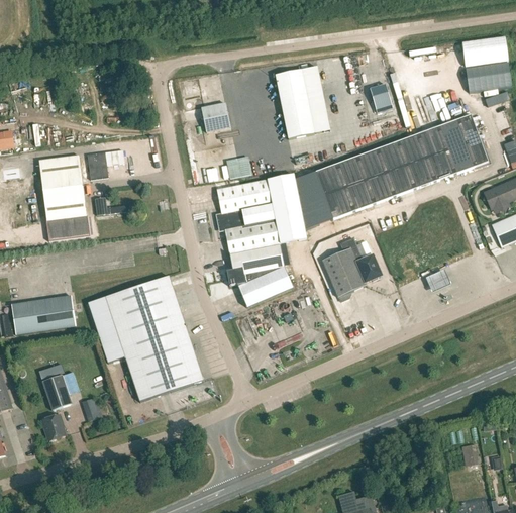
[(466,63),(514,58),(512,33),(449,39),(450,48),(468,46),(469,55),(465,56),(466,63)]
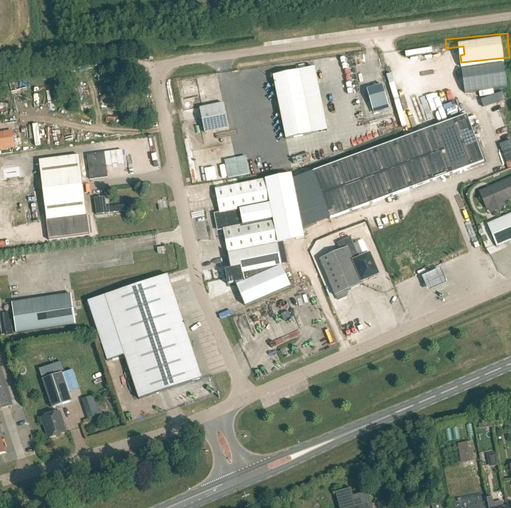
[(219,74),(217,66),(205,69),(207,76),(219,74)]
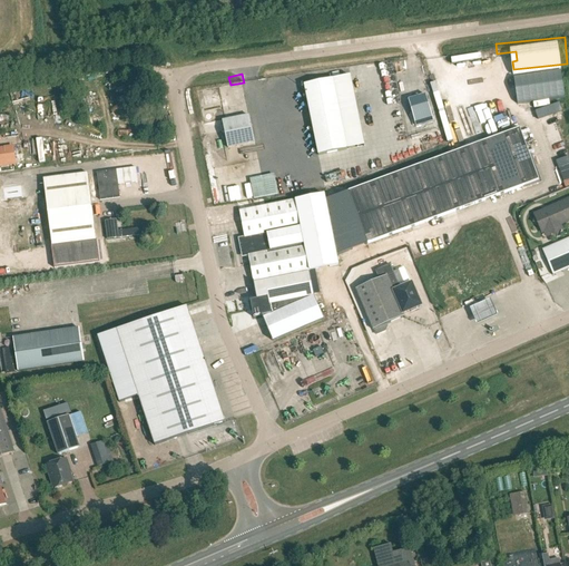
[(346,146),(332,76),(303,81),(317,152),(346,146)]
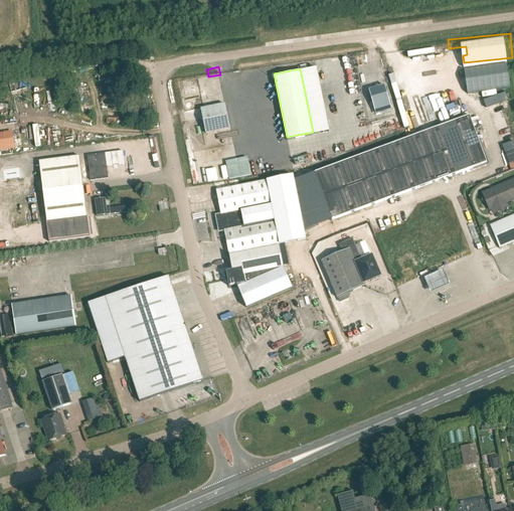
[(383,82),(368,87),(375,111),(390,107),(383,82)]
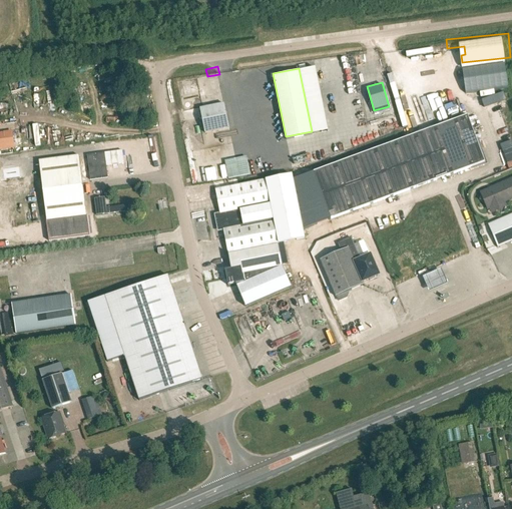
[(204,129),(228,124),(223,100),(199,105),(204,129)]
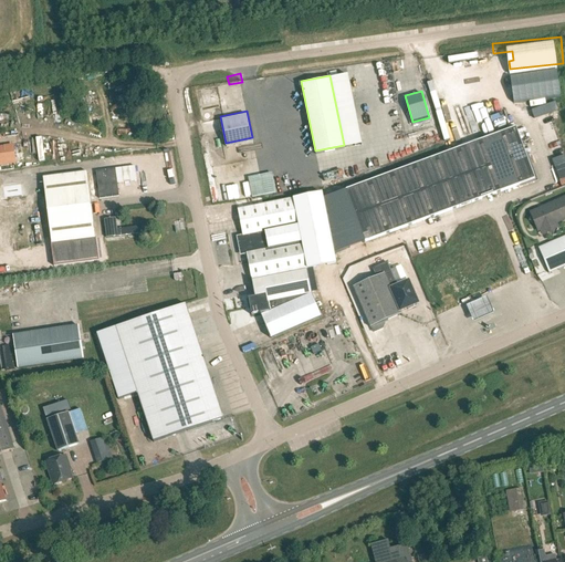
[(534,176),(515,124),(345,187),(364,238),(407,222),(534,176)]
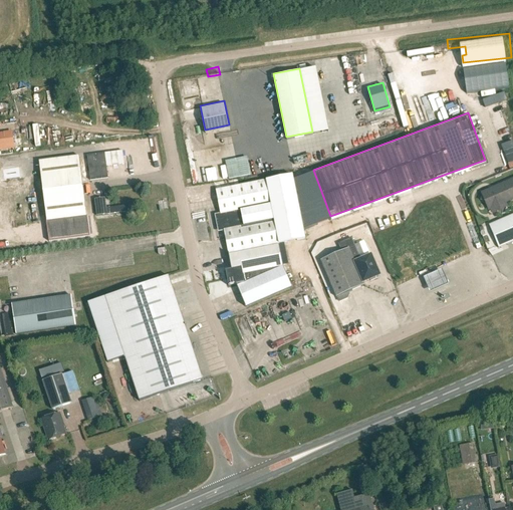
[(0,146),(19,143),(16,125),(0,128),(0,146)]
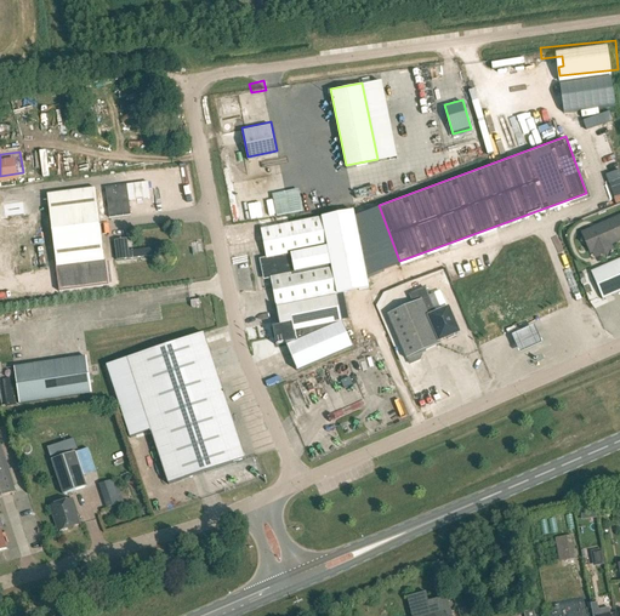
[(456,153),(425,160),(426,166),(458,159),(456,153)]
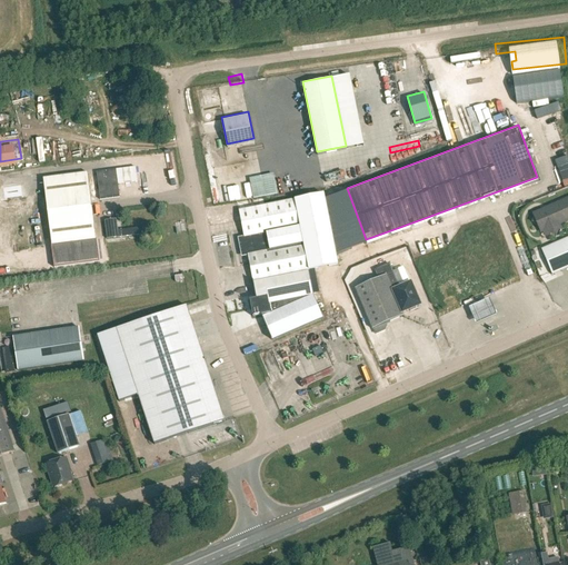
[(51,243),(96,236),(87,169),(42,176),(51,243)]
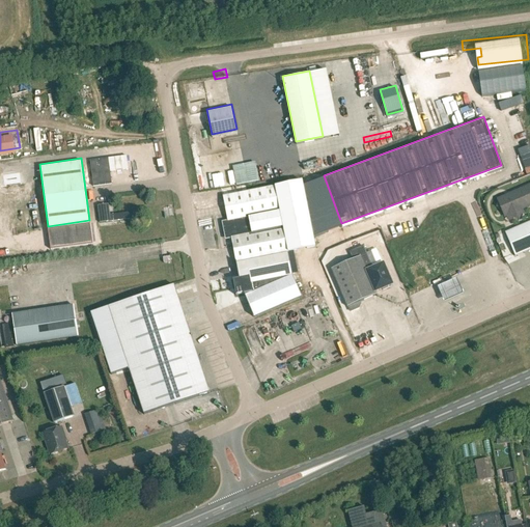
[(254,159),(232,163),(235,182),(257,177),(254,159)]
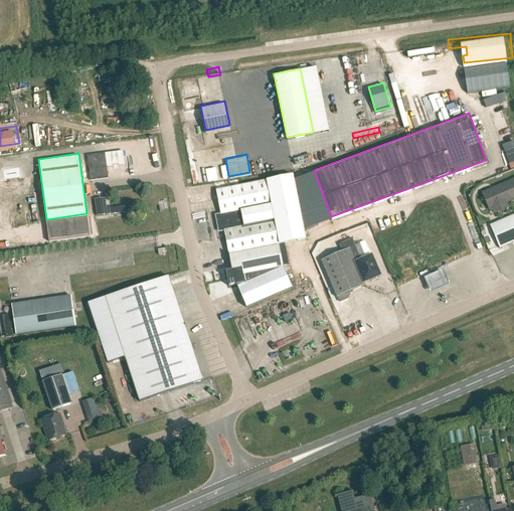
[(217,229),(223,228),(227,251),(278,241),(305,236),(292,172),(215,187),(219,210),(214,212),(217,229)]
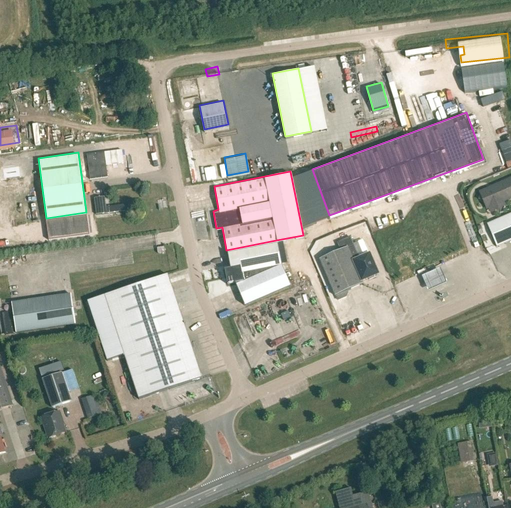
[(480,191),(478,196),(483,198),(486,205),(490,203),(492,208),(494,207),(499,209),(501,204),(503,203),(501,198),(510,194),(510,178),(510,176),(479,189),(480,191)]
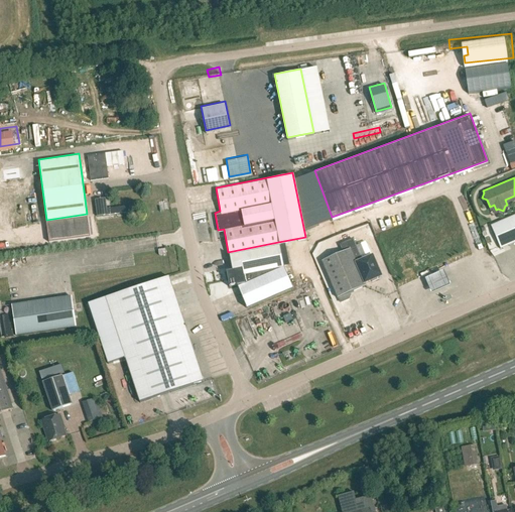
[(218,180),(191,184),(191,190),(219,185),(218,180)]
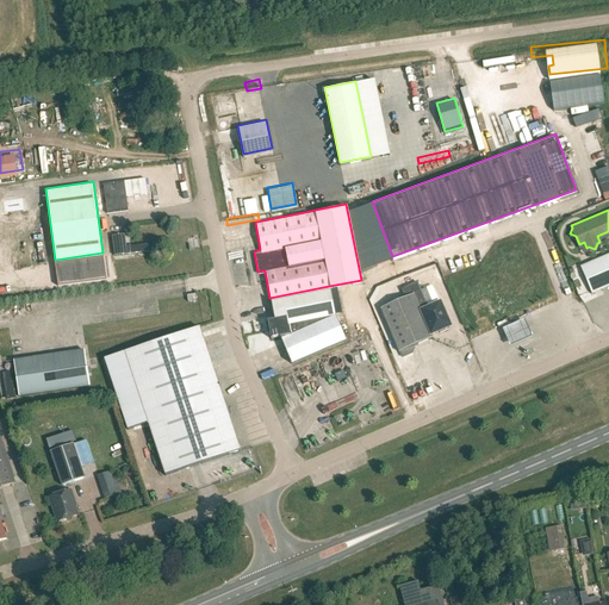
[(111,232),(113,253),(153,248),(153,239),(125,243),(124,231),(111,232)]
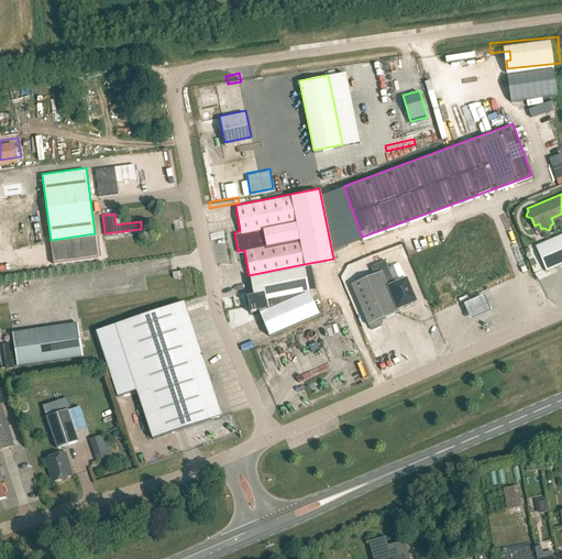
[(561,231),(535,243),(546,269),(561,261),(561,231)]
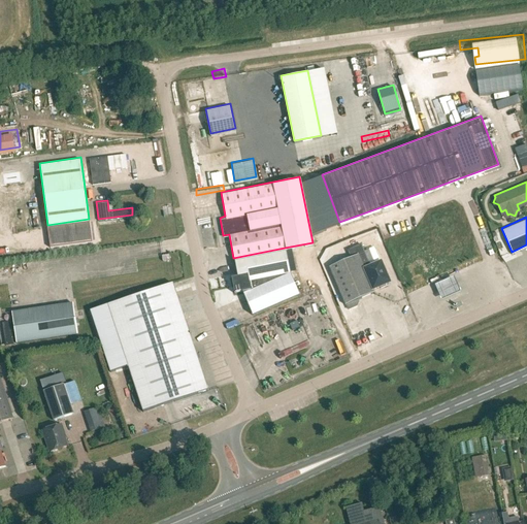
[(356,243),(348,248),(351,255),(360,251),(374,285),(379,283),(380,285),(387,282),(386,280),(389,280),(380,260),(373,244),(363,249),(360,241),(356,243)]
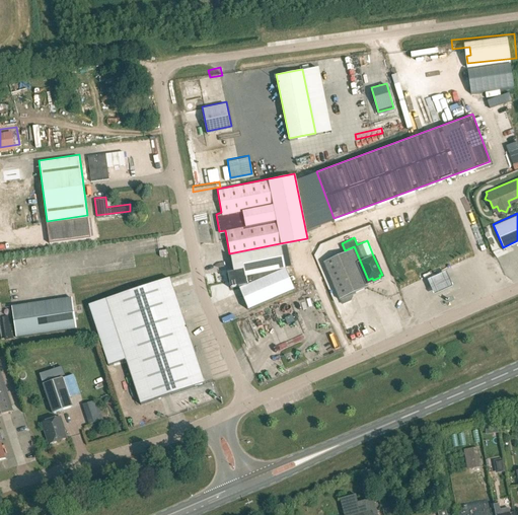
[(230,285),(237,284),(238,285),(285,266),(280,243),(229,253),(233,270),(227,271),(230,285)]
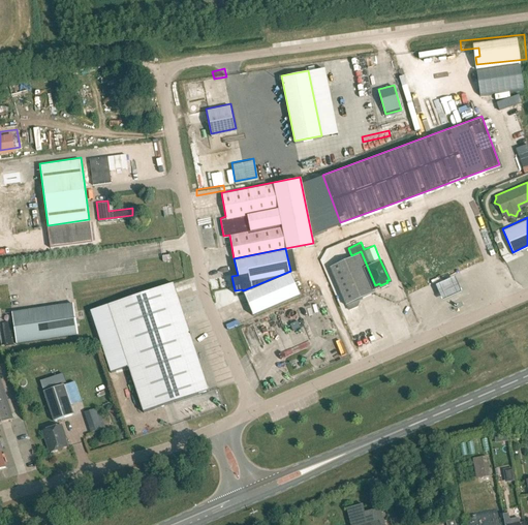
[(351,255),(330,265),(345,303),(346,303),(348,307),(356,304),(359,300),(358,298),(374,290),(373,286),(375,285),(361,251),(351,255)]
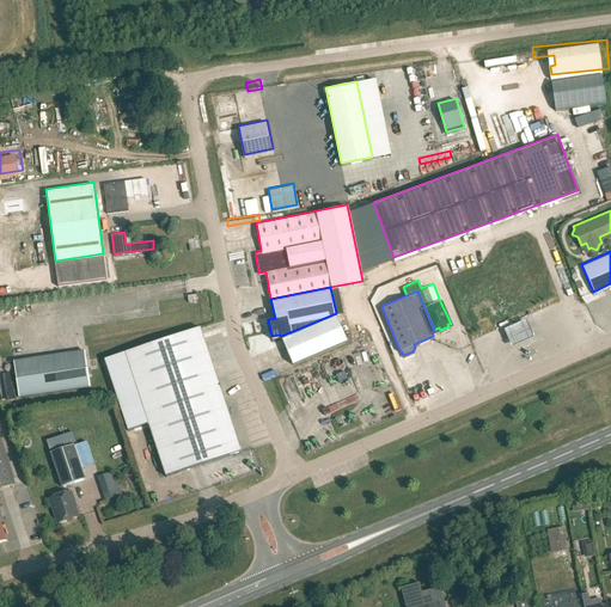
[(336,313),(281,336),(291,361),(347,338),(336,313)]
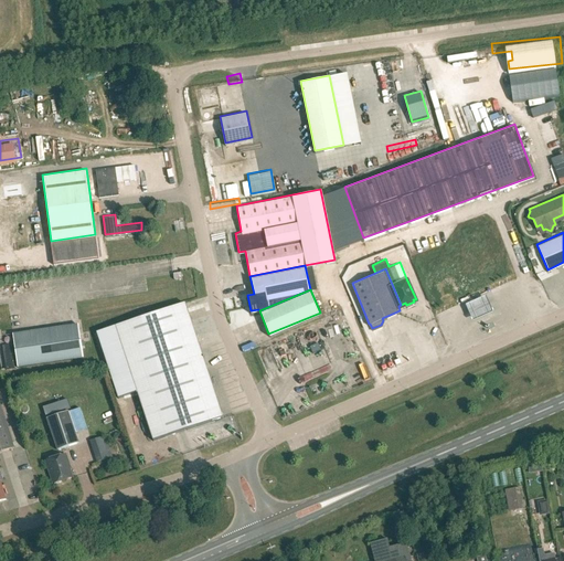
[(485,290),(464,299),(471,316),(491,307),(485,290)]
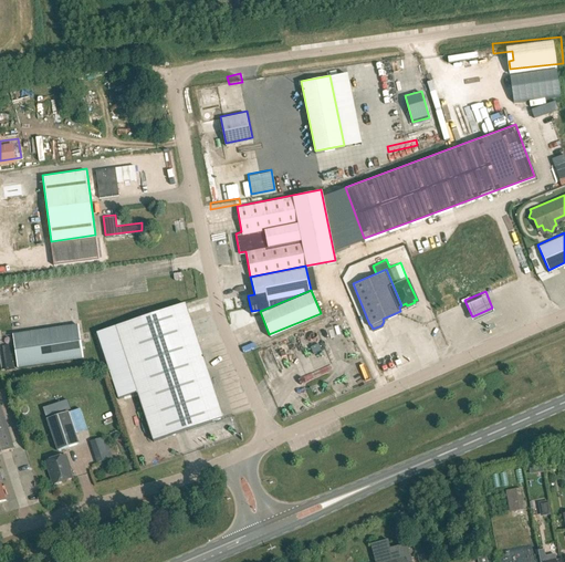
[(115,324),(96,330),(117,396),(137,389),(153,438),(222,416),(185,301),(182,301),(115,324)]
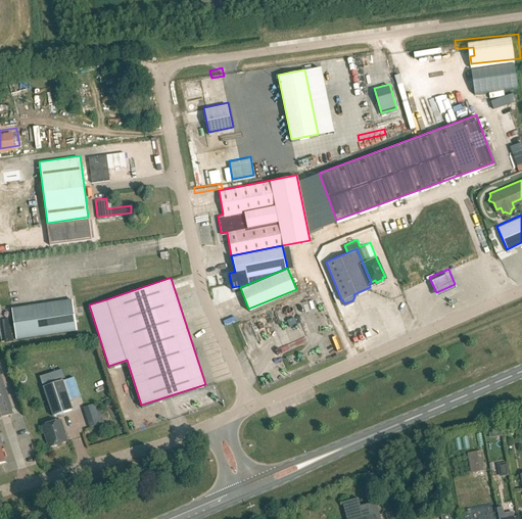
[(73,297),(11,307),(15,337),(77,328),(73,297)]
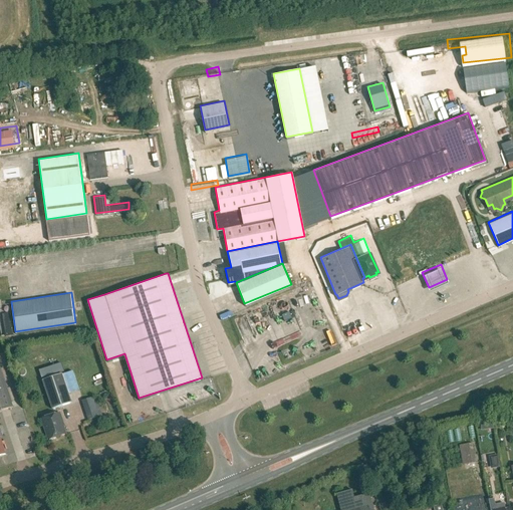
[(0,409),(12,405),(0,367),(0,409)]
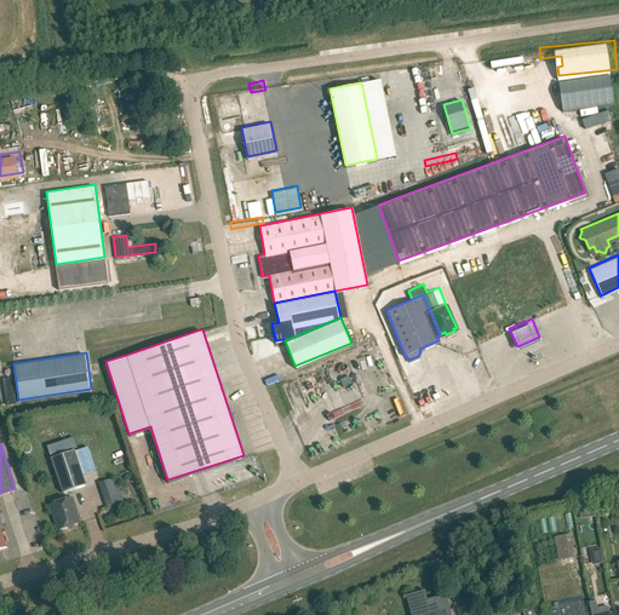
[(74,448),(51,455),(62,490),(85,482),(74,448)]
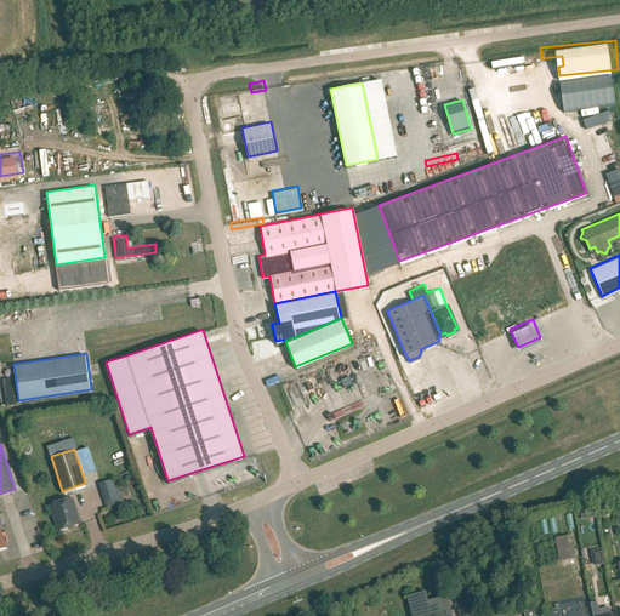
[(111,477),(97,480),(106,503),(119,500),(111,477)]
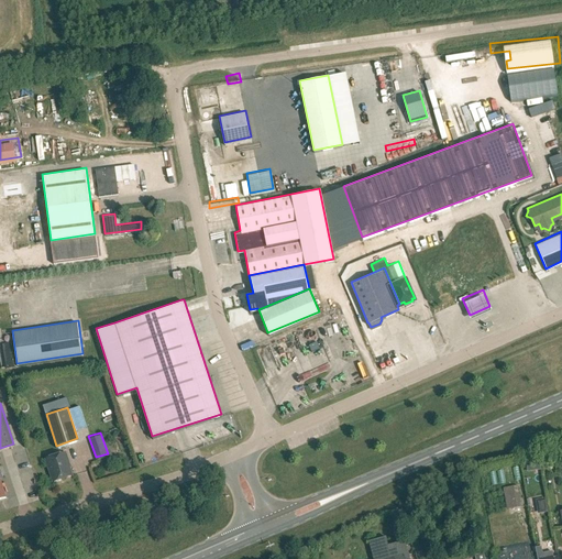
[(68,459),(65,449),(46,456),(54,479),(70,473),(66,459),(68,459)]
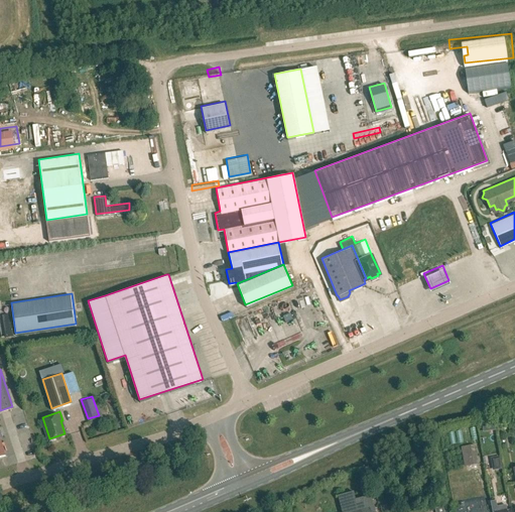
[(482,429),(495,427),(493,416),(481,418),(482,425),(482,429)]
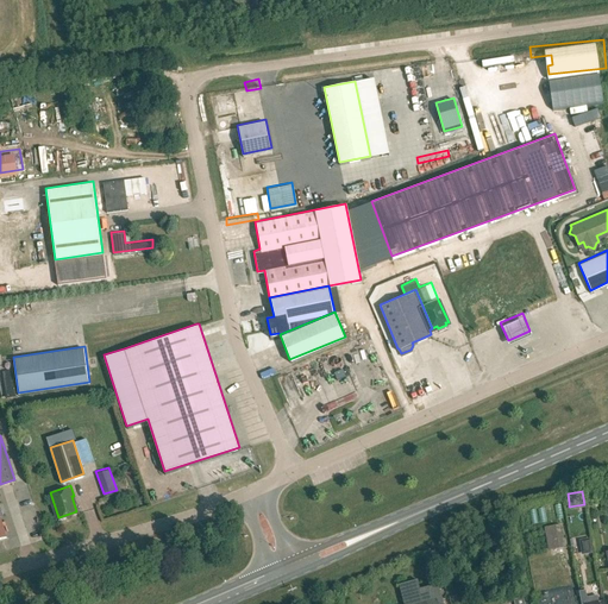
[(555,546),(563,543),(558,521),(550,523),(555,546)]
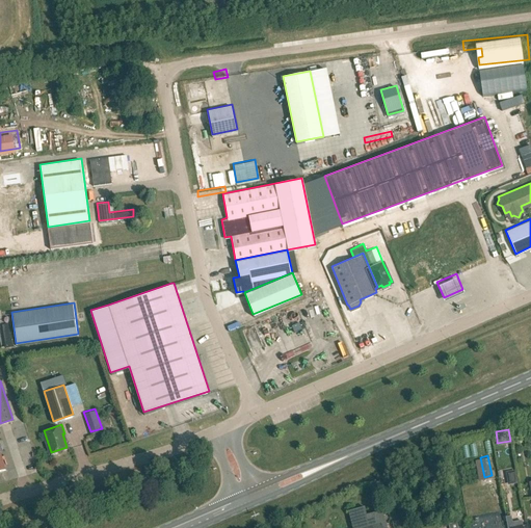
[(518,467),(508,467),(509,478),(519,478),(518,467)]
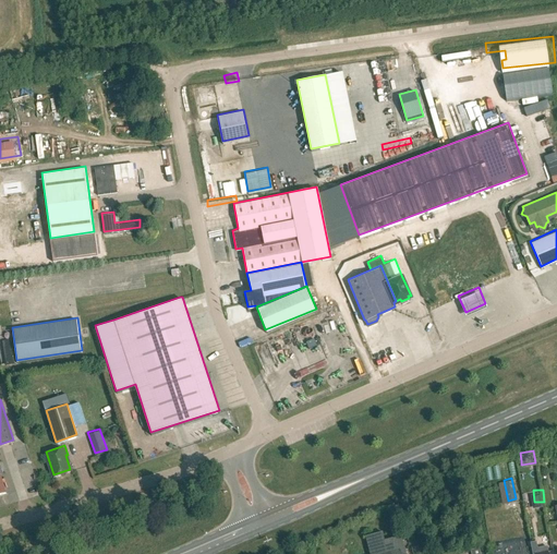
[(400,553),(406,551),(400,533),(384,538),(382,529),(364,533),(370,553),(368,553),(400,553)]
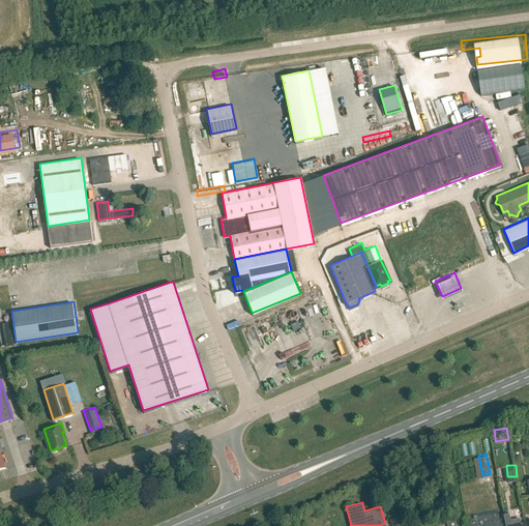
[(508,512),(503,513),(505,525),(507,524),(507,525),(520,525),(520,521),(519,516),(509,518),(508,512)]
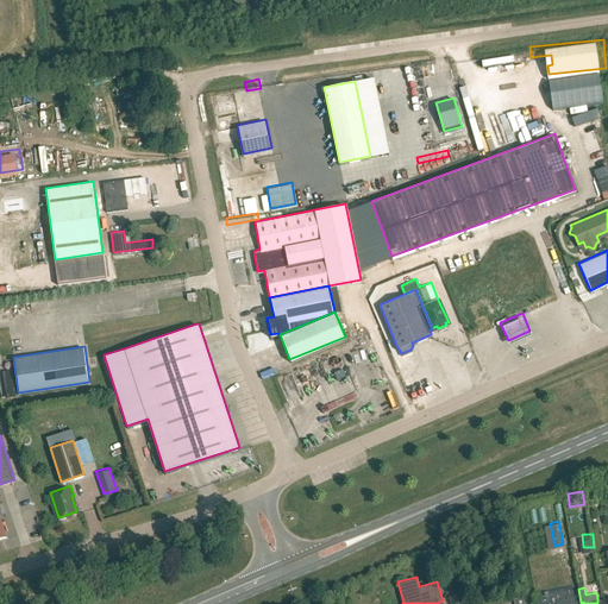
[(522,593),(513,596),(514,603),(519,603),(525,603),(522,593)]
